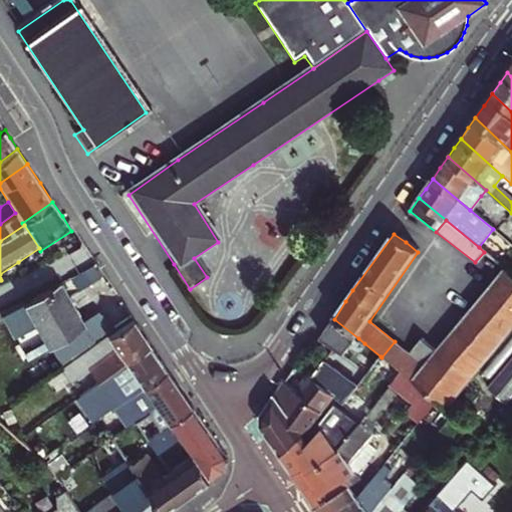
[(101,279),(93,267),(83,274),(91,286),(101,279)]
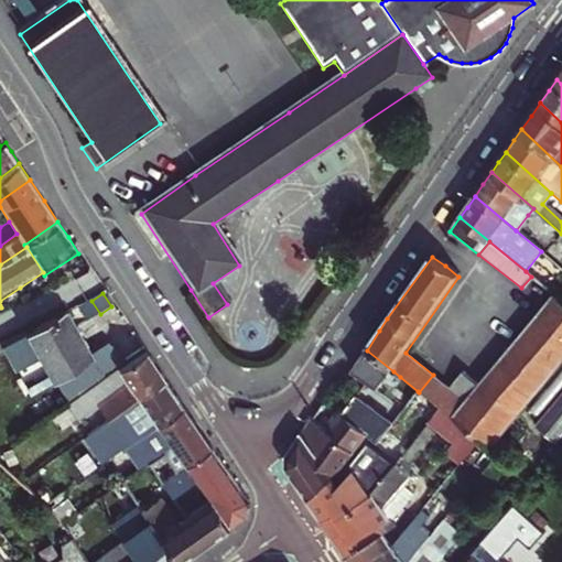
[(478,440),(488,449),(561,361),(561,301),(553,295),(548,302),(478,386),(461,371),(449,388),(433,375),(419,392),(441,409),(478,440)]
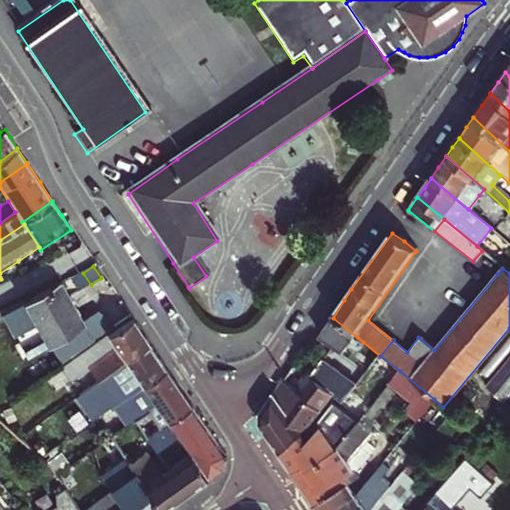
[(60,282),(3,310),(15,332),(38,320),(47,335),(25,348),(28,353),(50,341),(63,362),(95,338),(117,324),(100,311),(86,321),(73,301),(60,282)]
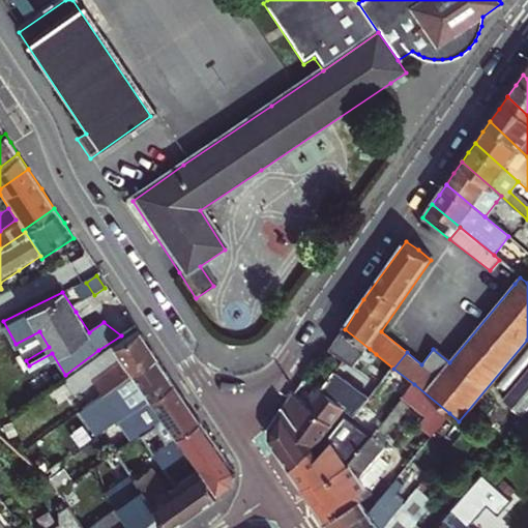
[(99,352),(61,380),(72,396),(88,384),(98,398),(154,358),(146,345),(134,327),(121,335),(98,350),(99,352)]
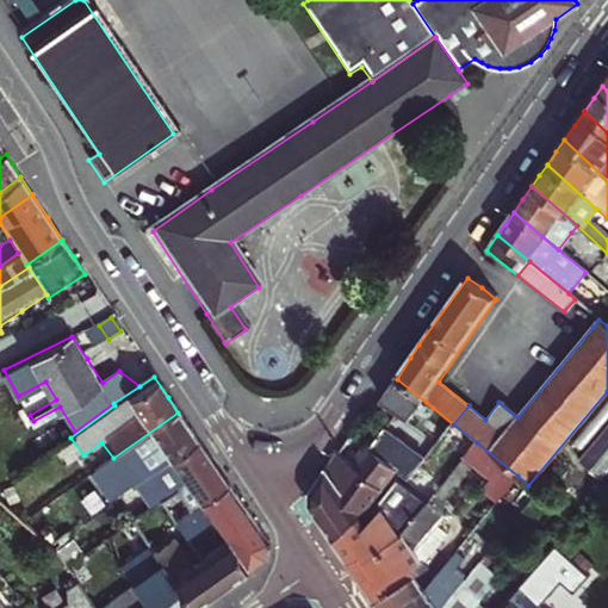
[(397,379),(384,397),(379,404),(409,425),(426,402),(397,379)]
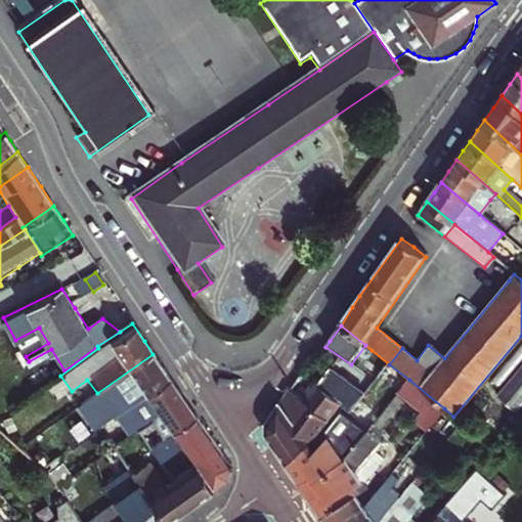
[(153,354),(97,393),(77,408),(93,432),(114,417),(169,378),(161,365),(153,354)]
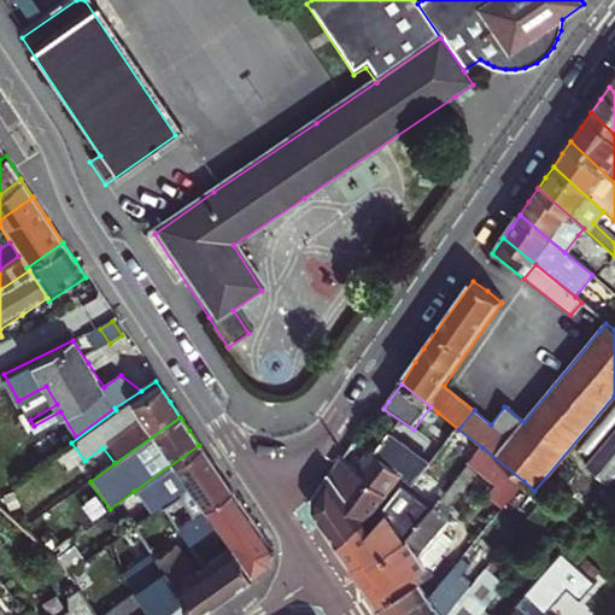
[(614,429),(584,467),(607,486),(614,475),(614,429)]
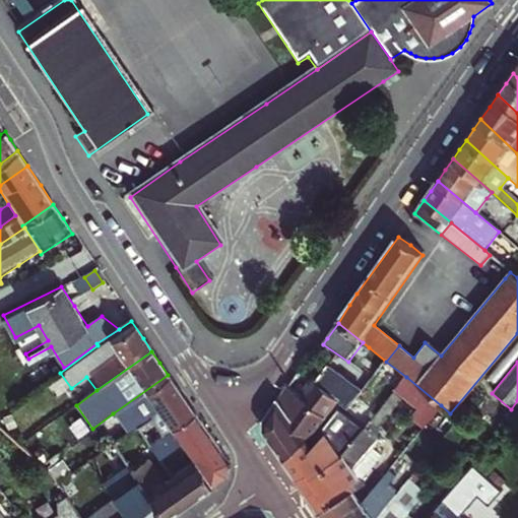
[(287,464),(304,443),(330,406),(334,401),(345,408),(359,392),(325,367),(301,399),(287,387),(264,422),(264,432),(276,448),(287,464)]
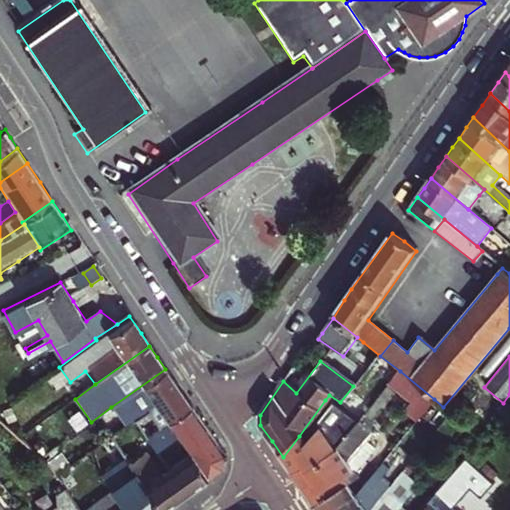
[(155,422),(159,428),(191,407),(178,388),(165,369),(111,407),(126,429),(134,424),(149,413),(155,422)]
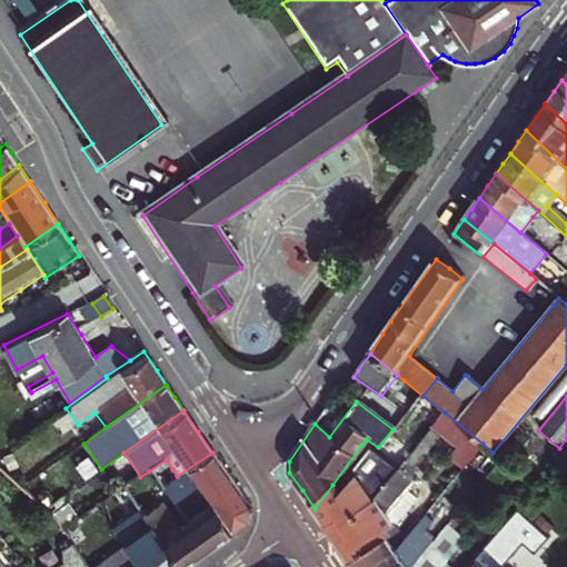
[(397,470),(376,498),(367,504),(351,514),(350,511),(326,526),(339,544),(354,566),(370,566),(394,551),(386,537),(394,533),(390,527),(396,523),(417,498),(408,489),(415,481),(409,477),(443,436),(460,450),(453,459),(464,467),(483,444),(445,413),(430,429),(397,470)]
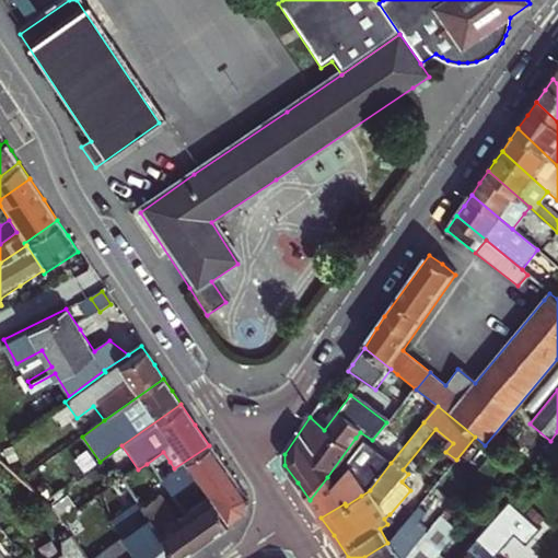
[(370,490),(391,463),(356,438),(327,477),(310,500),(315,509),(321,518),(345,503),(346,506),(361,496),(370,490)]
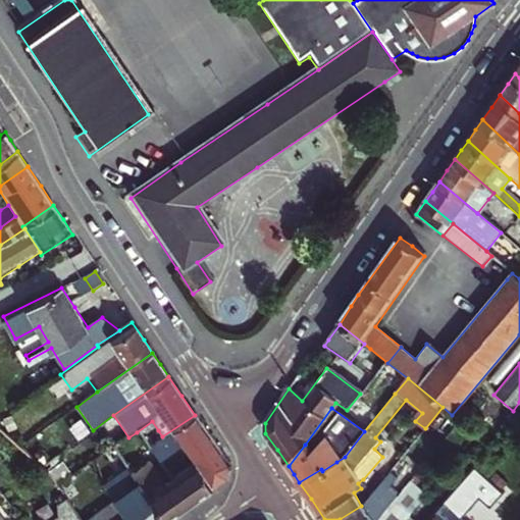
[(178,448),(190,463),(208,488),(223,477),(226,462),(210,438),(195,415),(162,436),(158,430),(152,421),(137,432),(157,463),(178,448)]
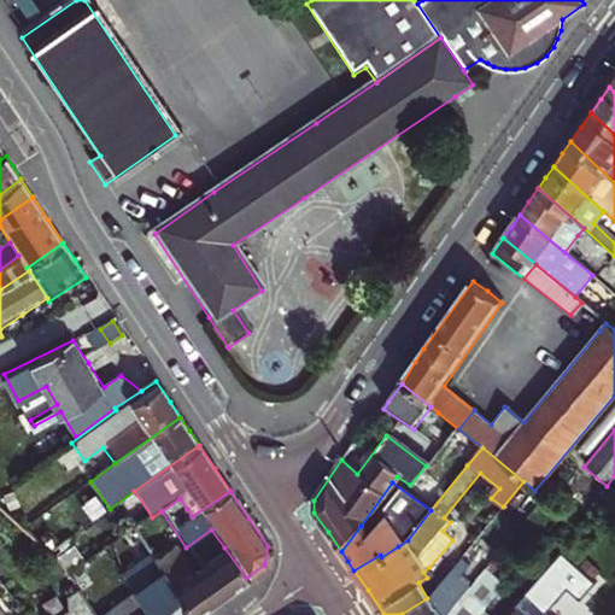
[(224,548),(170,586),(191,614),(195,614),(218,597),(246,578),(224,548)]
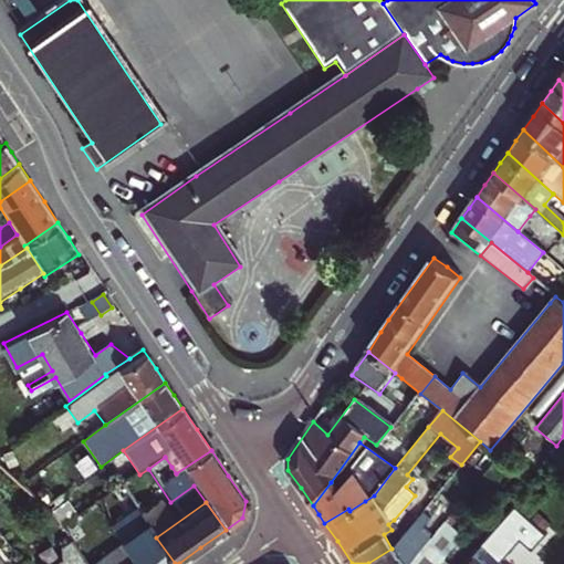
[(108,526),(122,544),(136,563),(175,563),(156,538),(136,508),(108,526)]
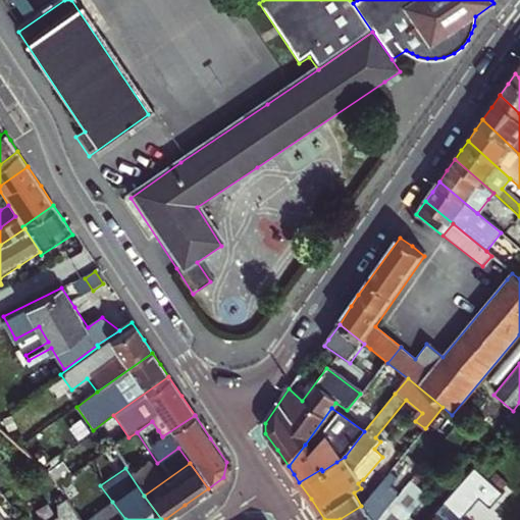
[(463,519),(460,516),(476,498),(488,509),(502,494),(473,468),(425,519),(463,519)]
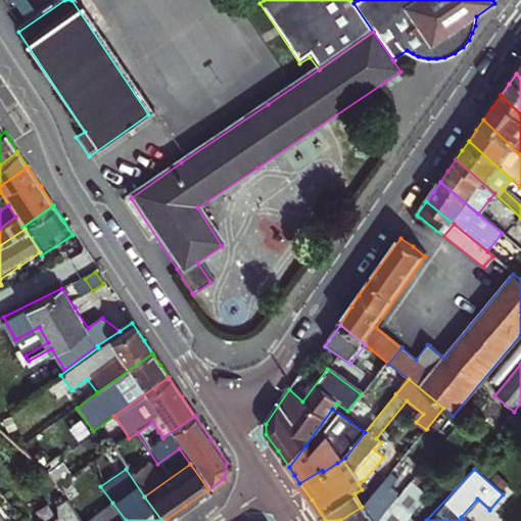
[(405,520),(409,517),(426,496),(415,487),(422,478),(417,474),(397,499),(378,520),(405,520)]
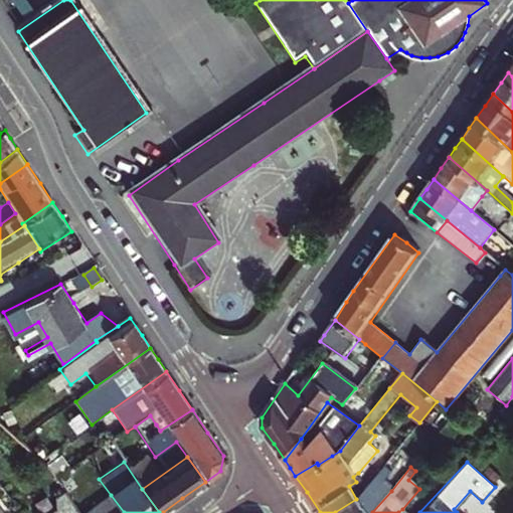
[(372,512),(391,491),(382,484),(390,474),(383,468),(356,499),(335,512),(372,512)]
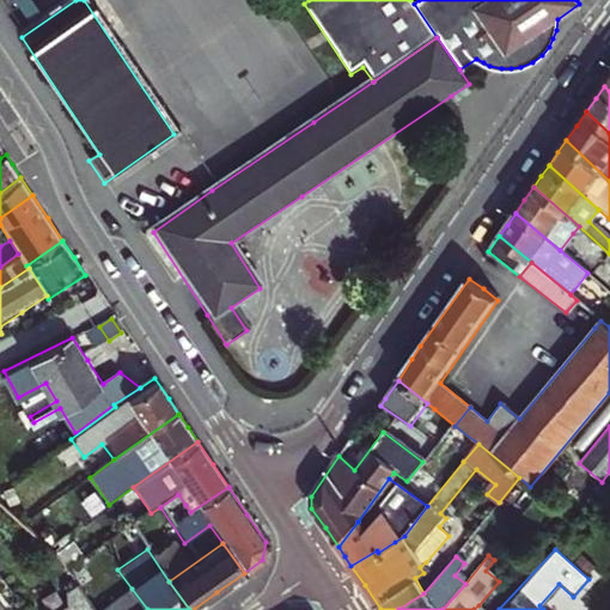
[(92,609),(73,583),(61,592),(61,604),(53,609),(92,609)]
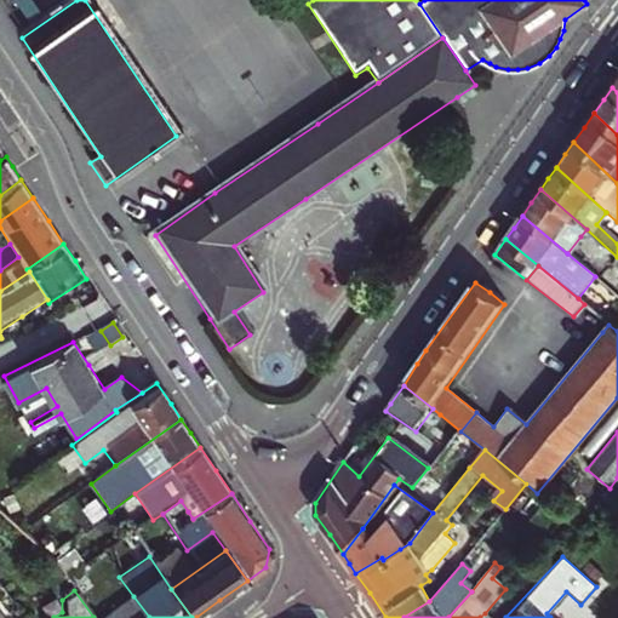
[(149,617),(133,596),(102,617),(149,617)]
